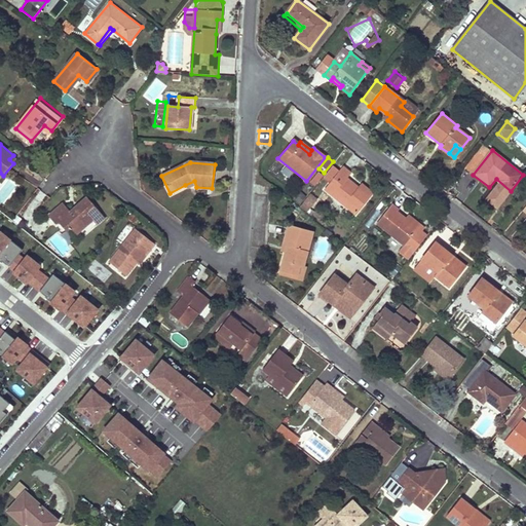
[(315,168),(309,183),(316,186),(323,173),(315,168)]
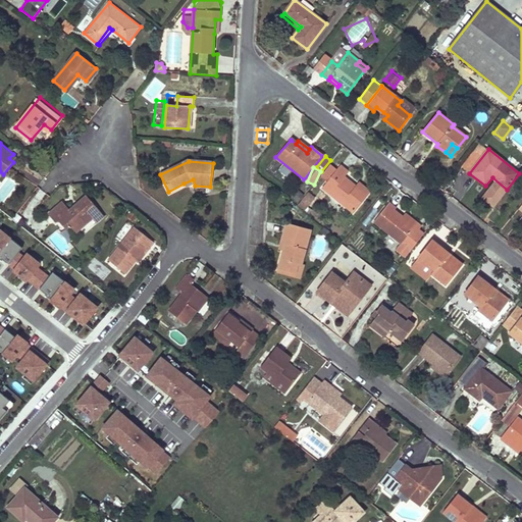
[(340,167),(323,189),(353,212),(366,195),(356,187),(344,176),(347,172),(340,167)]
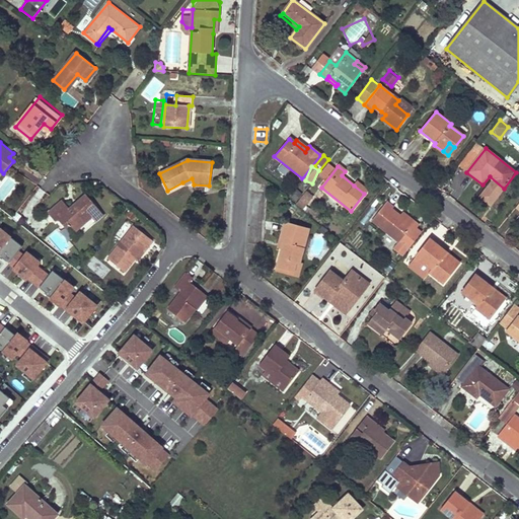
[(192,178),(182,182),(186,189),(194,184),(192,178)]
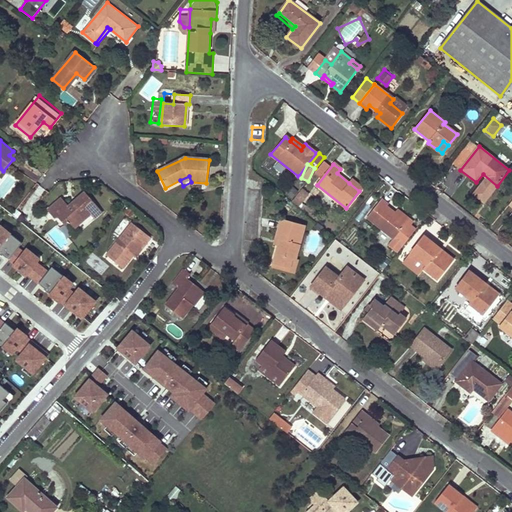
[(352,179),(349,183),(359,191),(362,187),(352,179)]
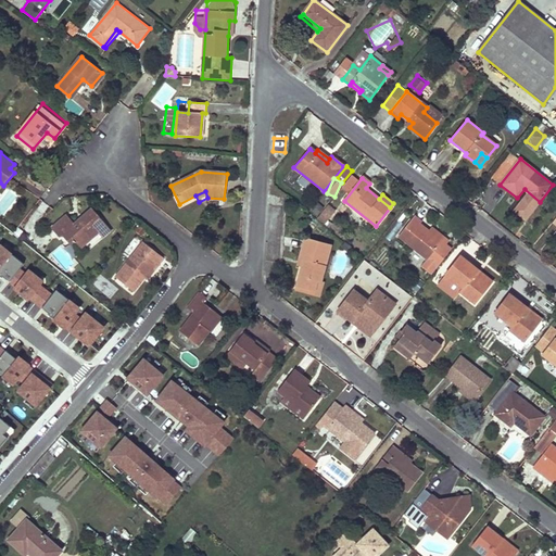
[(317,217),(325,224),(337,210),(328,203),(317,217)]
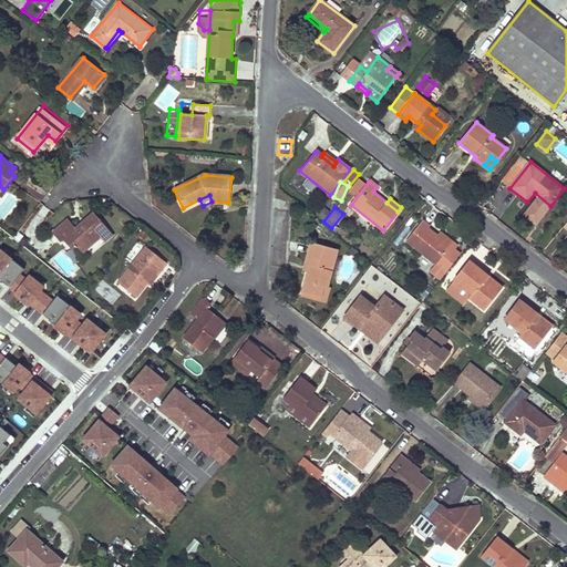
[(68,218),(52,232),(60,240),(64,239),(71,247),(76,244),(83,250),(101,237),(104,241),(113,235),(94,212),(85,219),(86,222),(81,226),(79,224),(75,227),(68,218)]
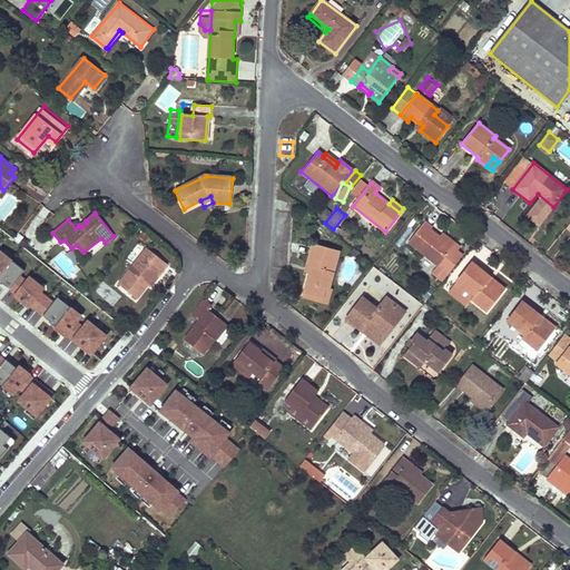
[(423,220),(406,242),(436,265),(451,246),(439,236),(430,229),(431,227),(423,220)]
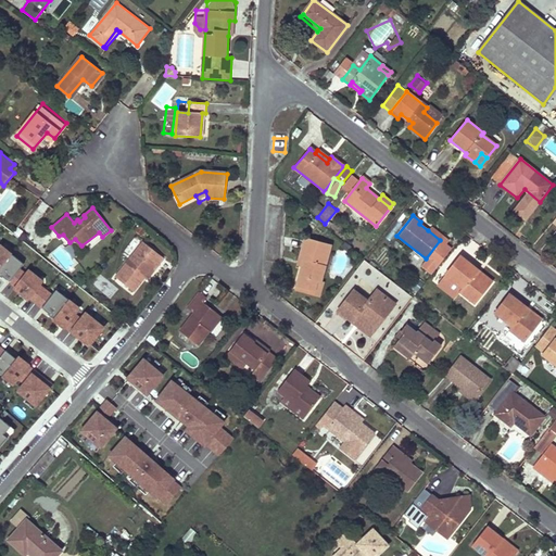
[(431,227),(428,230),(440,240),(443,237),(431,227)]
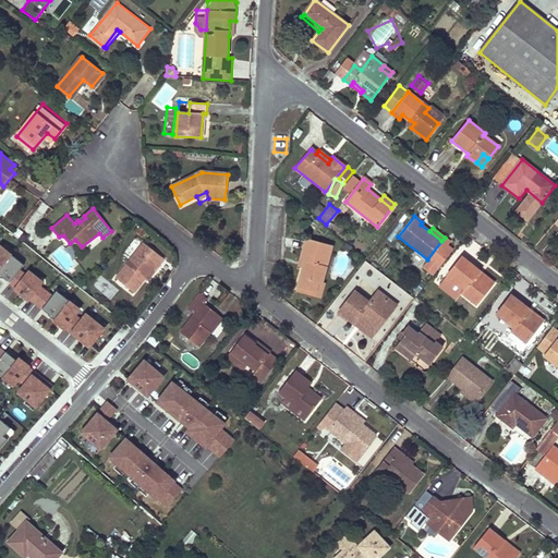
[(303,268),(299,287),(316,292),(318,283),(323,286),(332,246),(306,239),(301,259),(305,262),(303,268)]
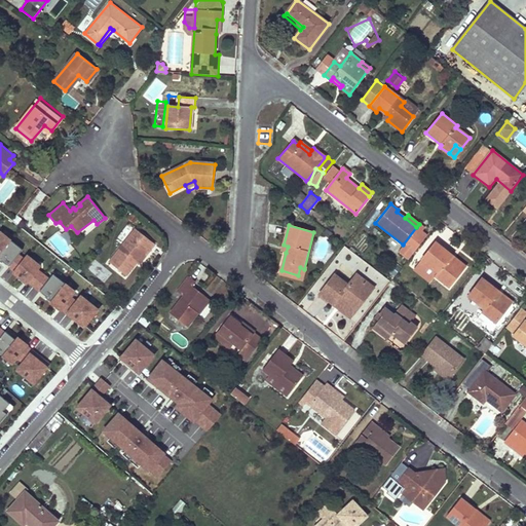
[(71,226),(66,229),(75,242),(81,237),(77,232),(71,226)]
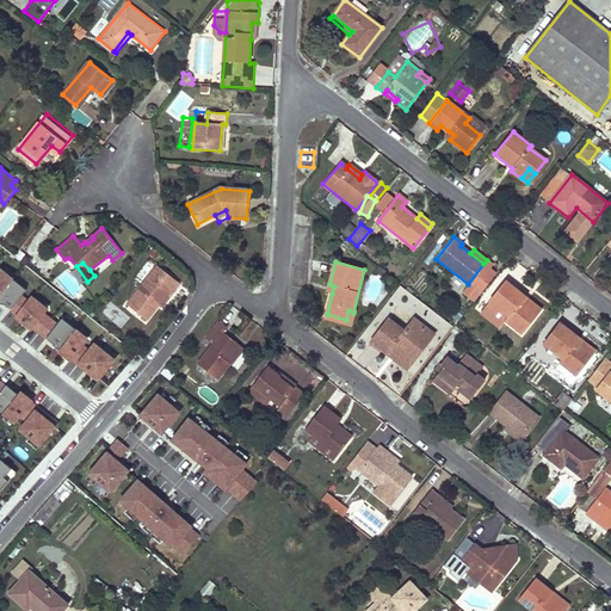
[(156,263),(125,302),(148,320),(160,306),(173,289),(176,290),(183,283),(156,263)]
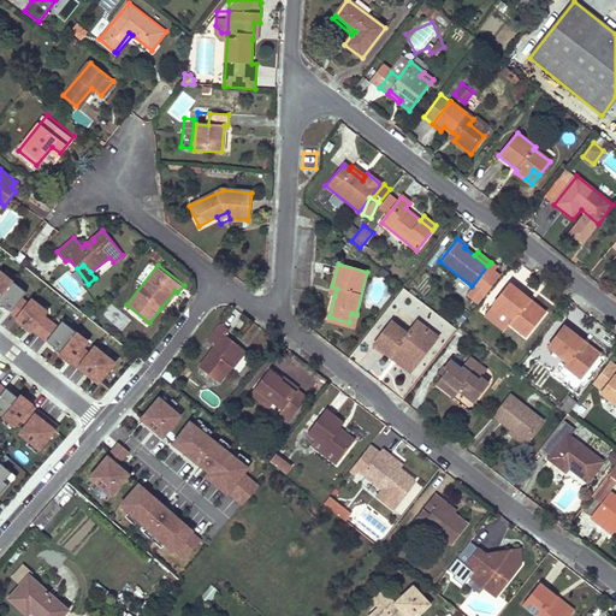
[(0,302),(10,311),(28,288),(3,267),(0,268),(0,302)]
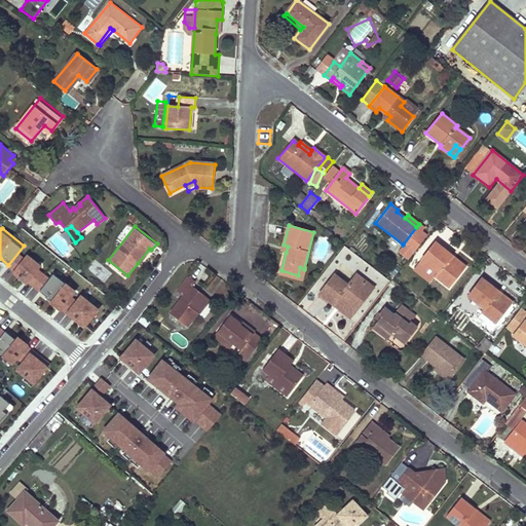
[(436,241),(421,259),(439,272),(436,276),(449,287),(463,268),(450,258),(452,255),(436,241)]
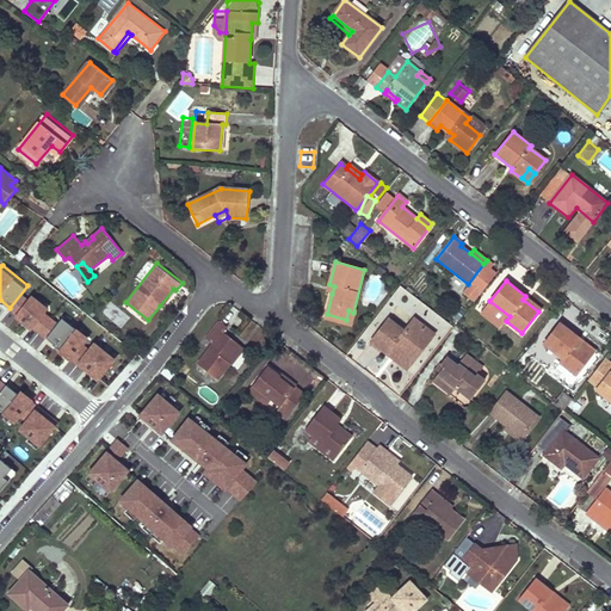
[(57,321),(45,310),(49,304),(29,289),(12,312),(44,338),(57,321)]
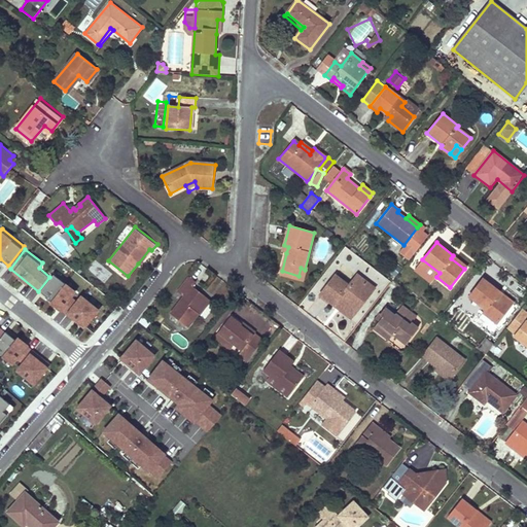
[(149,249),(138,264),(140,265),(151,250),(149,249)]
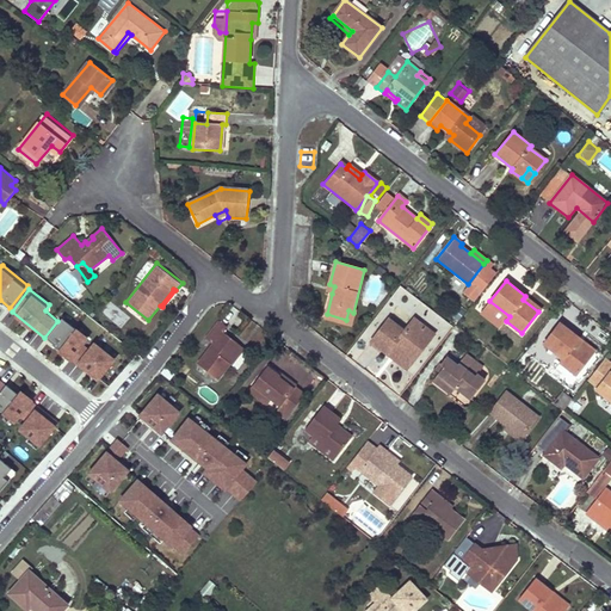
[(525,296),(523,300),(538,312),(541,309),(525,296)]
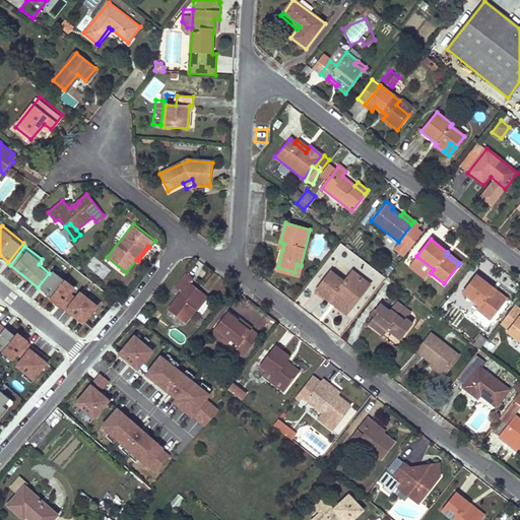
[(278,267),(277,272),(300,278),(302,266),(301,266),(297,264),(295,272),(278,267)]
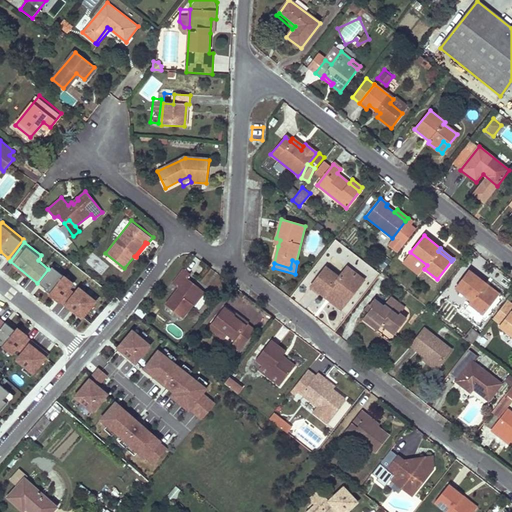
[(98,298),(77,282),(53,264),(38,284),(83,318),(98,298)]
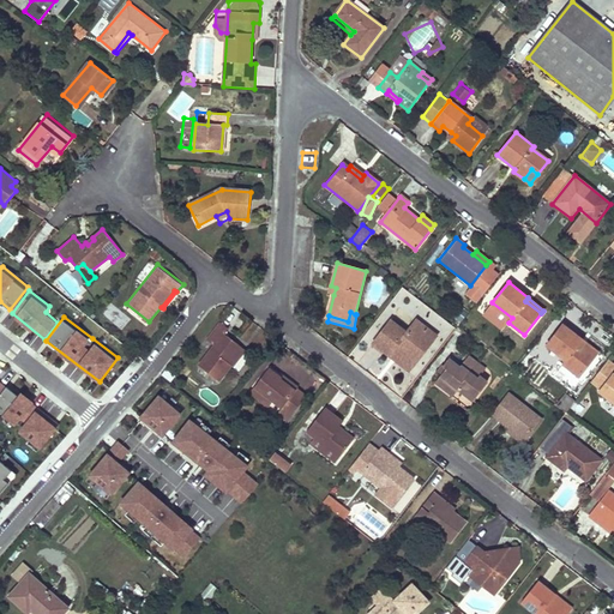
[(391,321),(373,343),(390,356),(393,353),(411,367),(420,355),(416,353),(428,336),(422,331),(426,327),(416,320),(407,333),(391,321)]
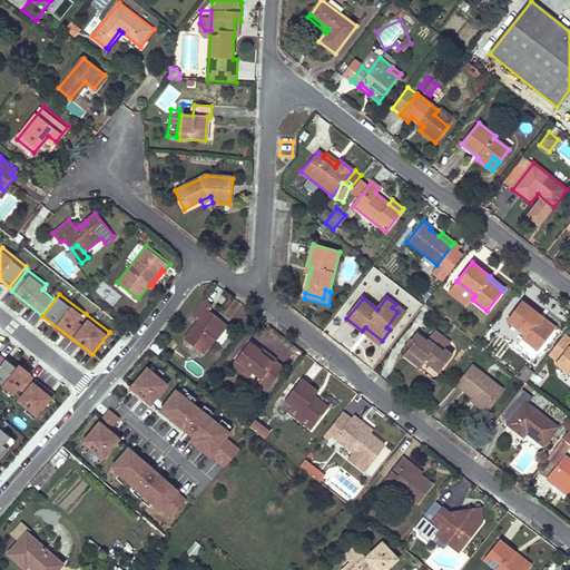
[(199,321),(185,340),(204,354),(215,338),(213,337),(224,322),(208,310),(212,304),(205,298),(192,315),(199,321)]
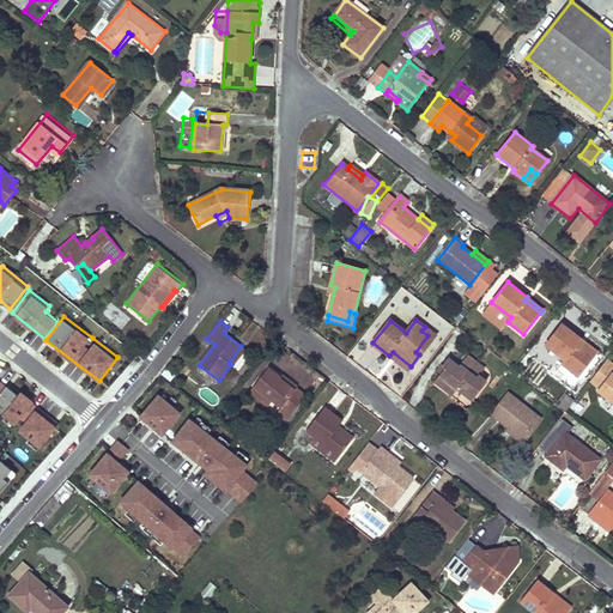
[(562,323),(546,344),(565,359),(563,364),(578,376),(594,356),(580,343),(582,339),(562,323)]
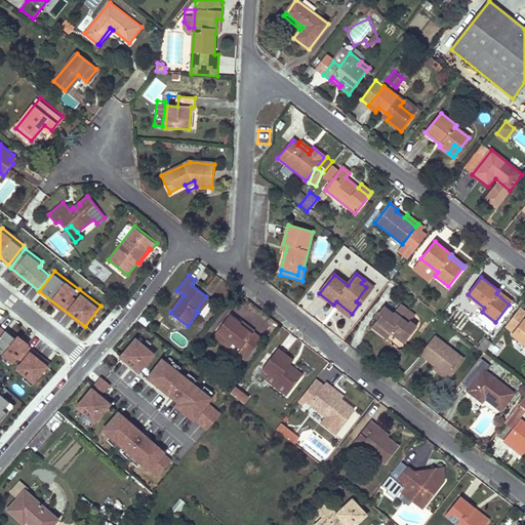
[(366,287),(356,301),(359,304),(372,286),(364,280),(361,283),(366,287)]
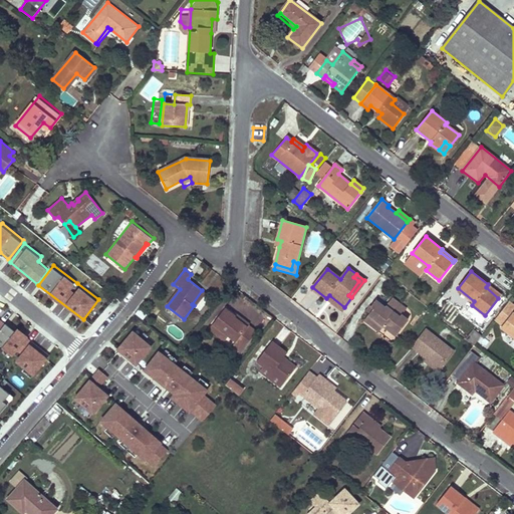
[(488,284),(486,287),(498,298),(501,295),(488,284)]
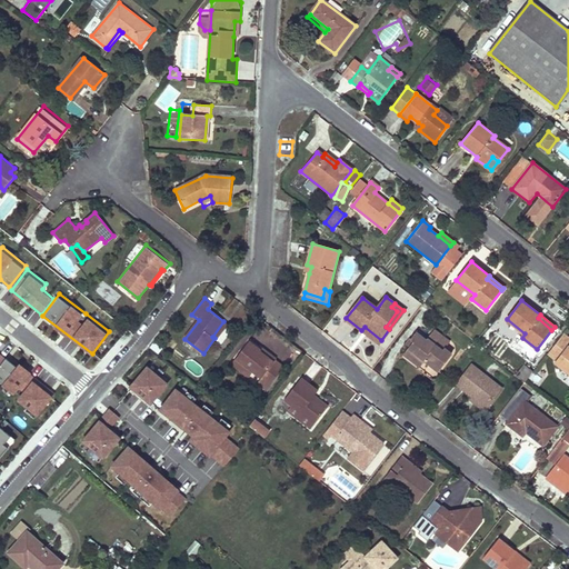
[(223,321),(212,337),(215,338),(216,339),(227,325),(223,321)]
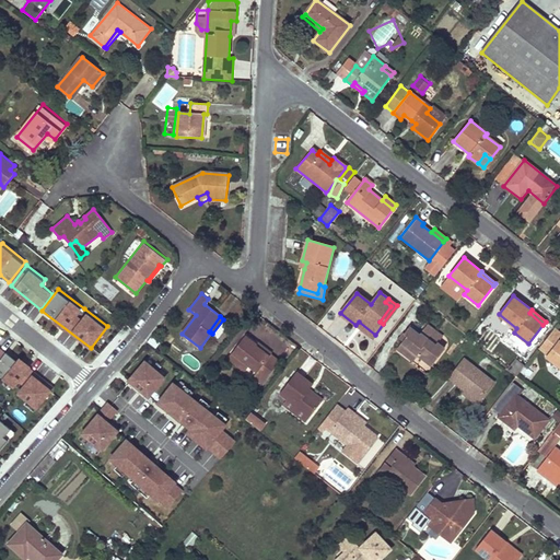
[(359,322),(356,325),(372,338),(375,335),(359,322)]
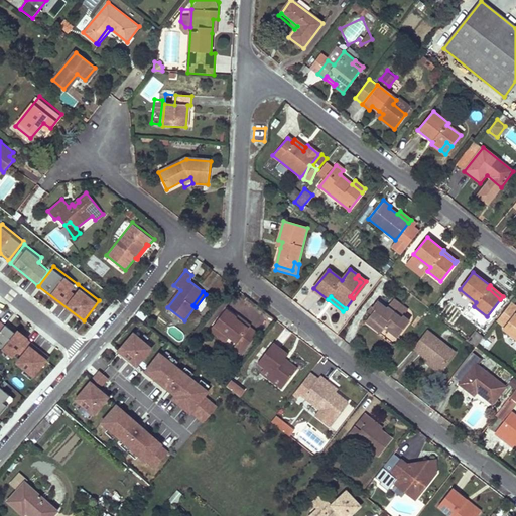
[(375,300),(371,305),(375,308),(370,314),(365,320),(379,332),(380,333),(384,328),(396,337),(398,336),(408,321),(402,316),(406,310),(392,299),(384,308),(375,300)]
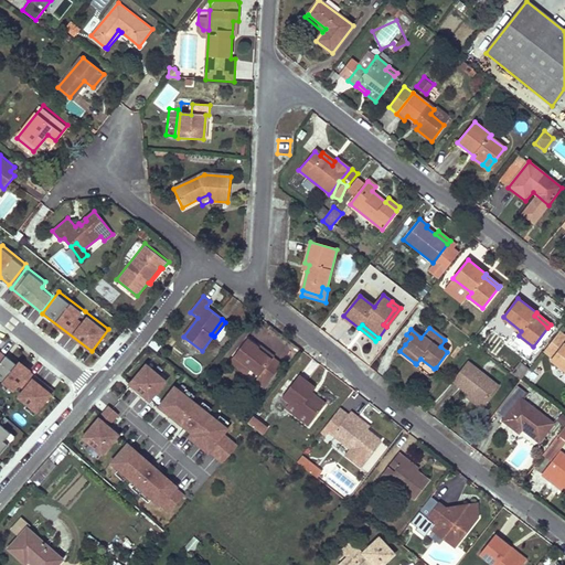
[(564,337),(557,331),(541,352),(564,371),(564,337)]
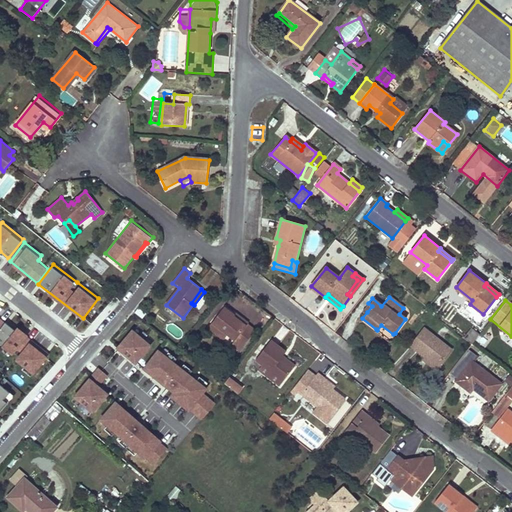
[(225,307),(212,322),(226,333),(235,340),(243,346),(254,332),(246,326),(234,316),(235,315),(225,307)]
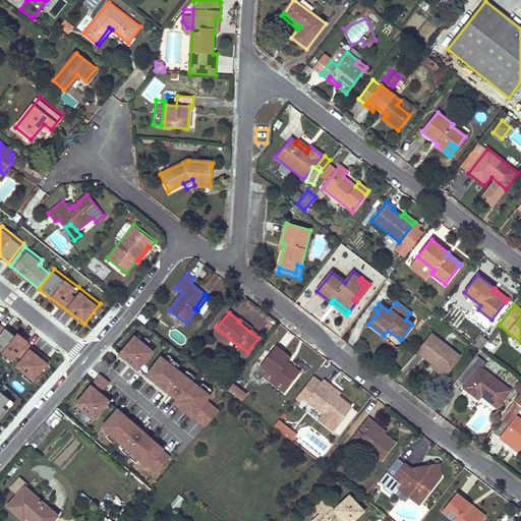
[(239,321),(238,322),(250,332),(252,329),(240,319),(239,321)]
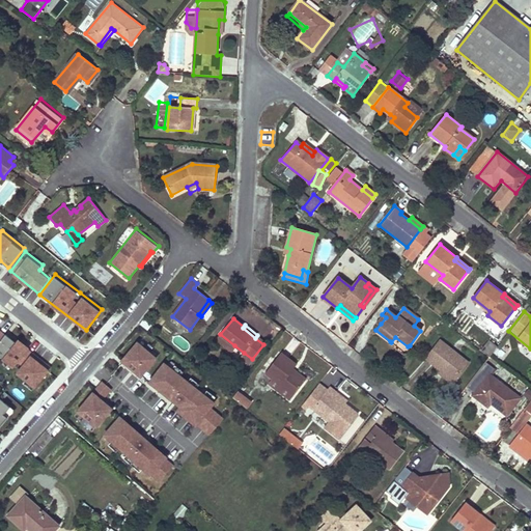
[(0,356),(36,385),(52,366),(16,337),(15,339),(0,327),(0,356)]
